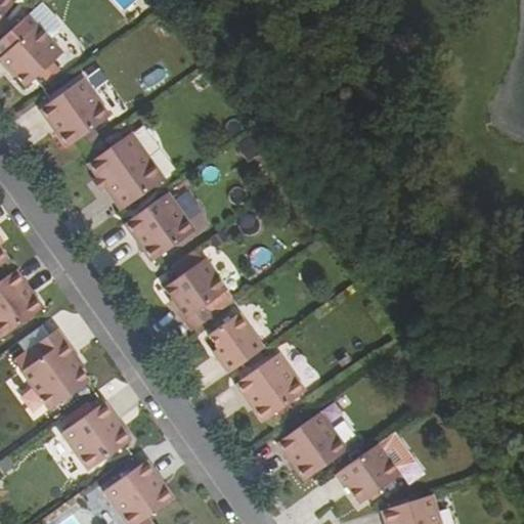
[(0,0),(0,17),(14,1),(12,0),(0,0)]
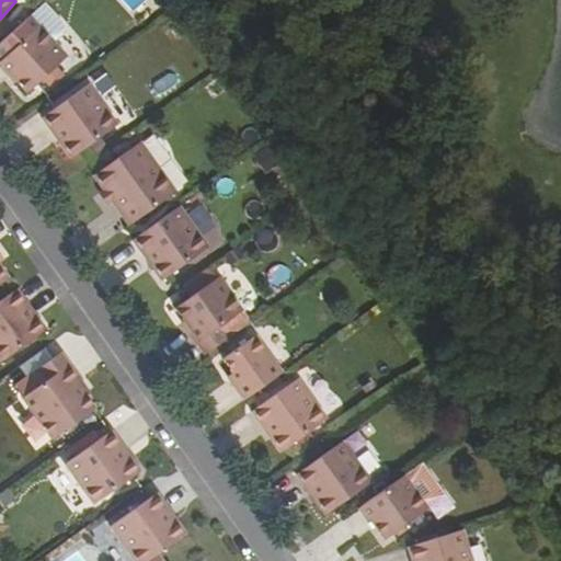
[(11,76),(26,93),(66,57),(38,26),(30,16),(10,34),(0,43),(0,67),(9,77),(11,76)]
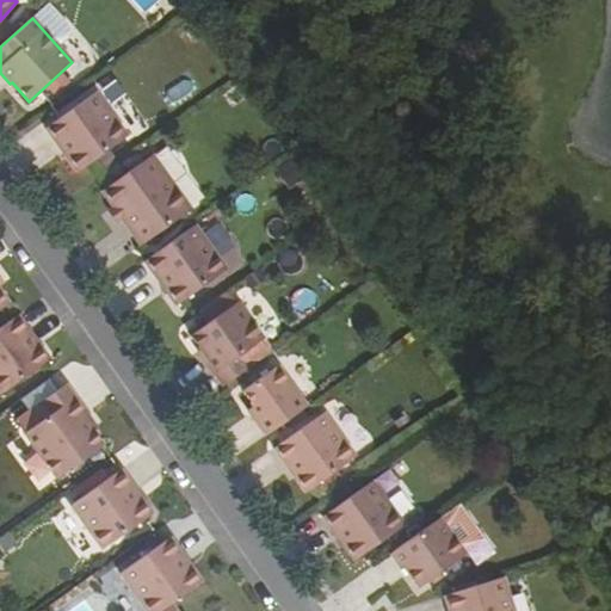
[(94,92),(44,129),(76,173),(127,136),(94,92)]
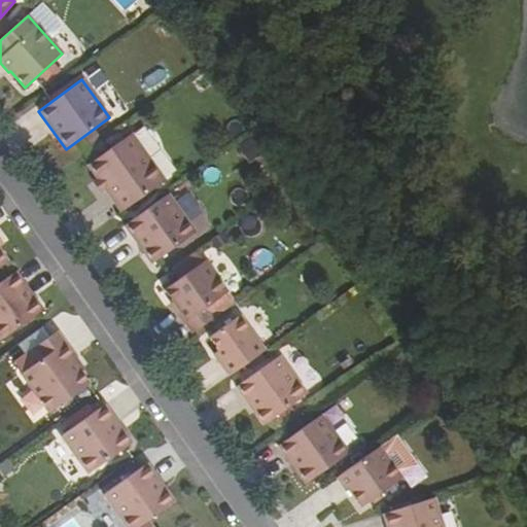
[(132,134),(89,166),(121,212),(165,180),(132,134)]
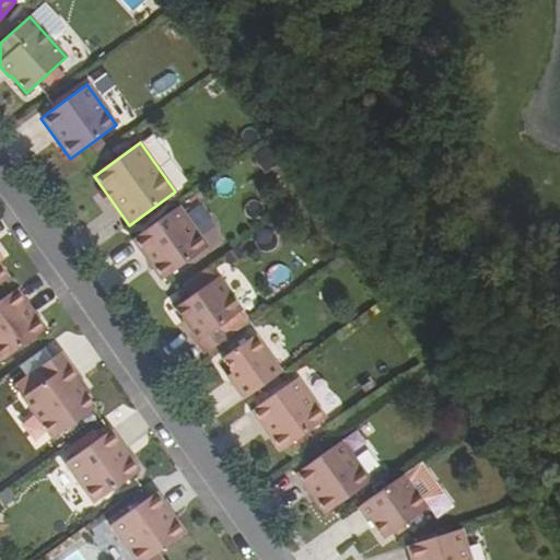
[(209,246),(179,206),(133,238),(162,279),(209,246)]
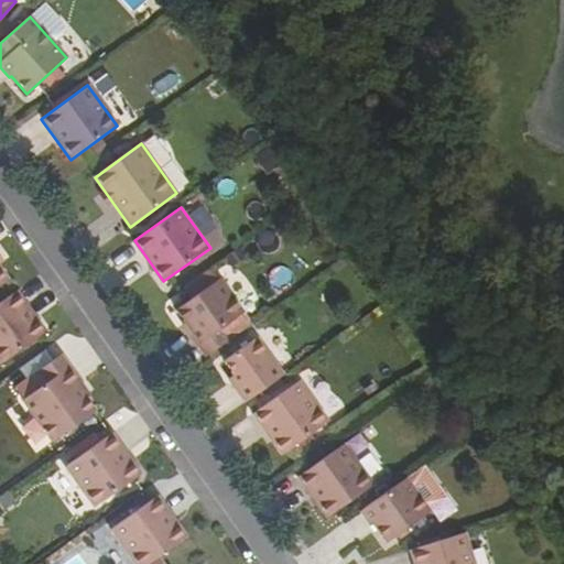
[(0,285),(10,279),(0,264),(0,285)]
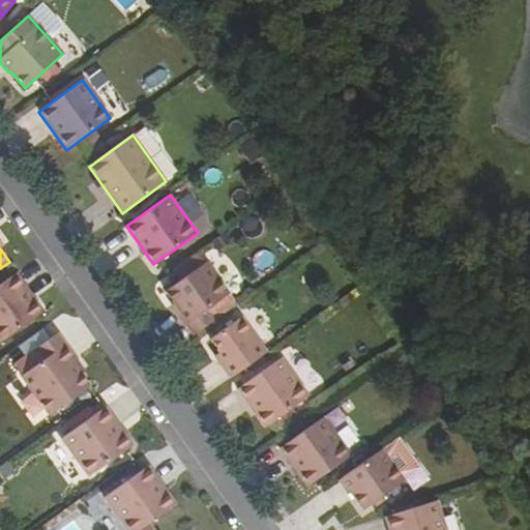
[(177,311),(195,334),(217,318),(210,307),(230,293),(207,262),(167,291),(179,308),(177,311)]
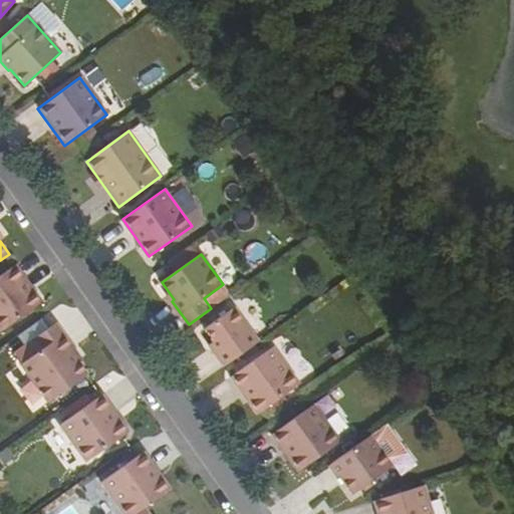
[(43,301),(16,265),(0,275),(0,329),(1,332),(43,301)]
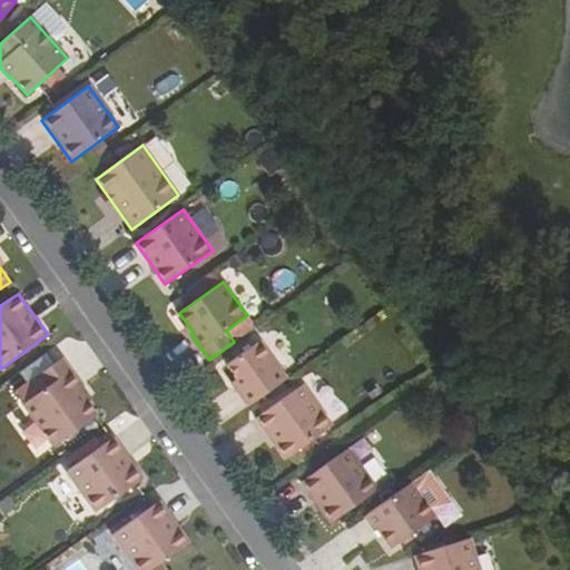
[(232,383),(248,406),(287,379),(261,342),(227,365),(238,379),(232,383)]
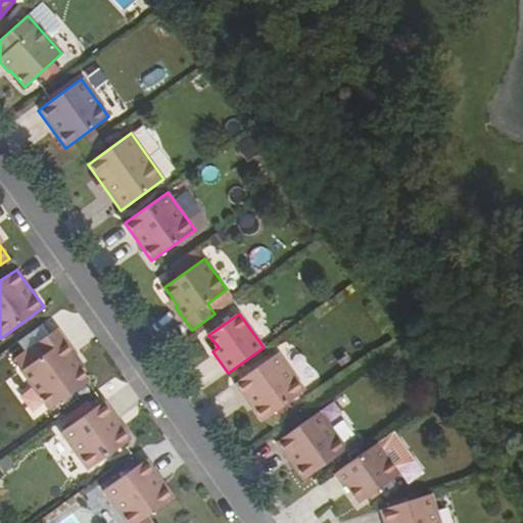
[(44,354),(22,370),(50,409),(90,379),(73,354),(76,352),(58,328),(36,343),(44,354)]
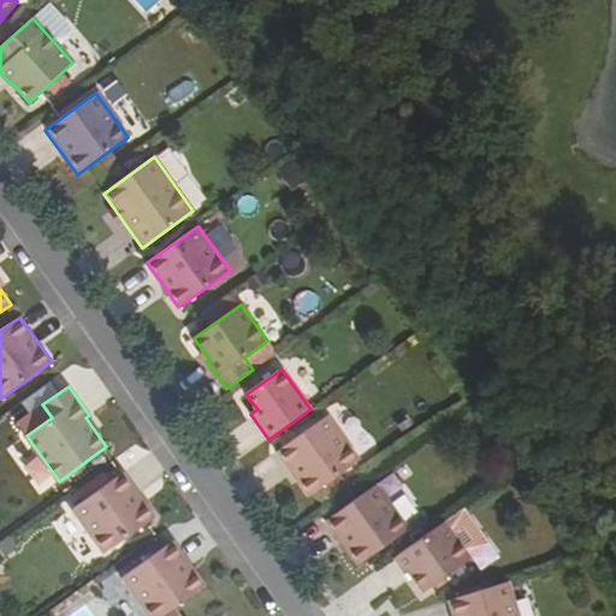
[(360,460),(327,415),(277,452),(308,496),(360,460)]
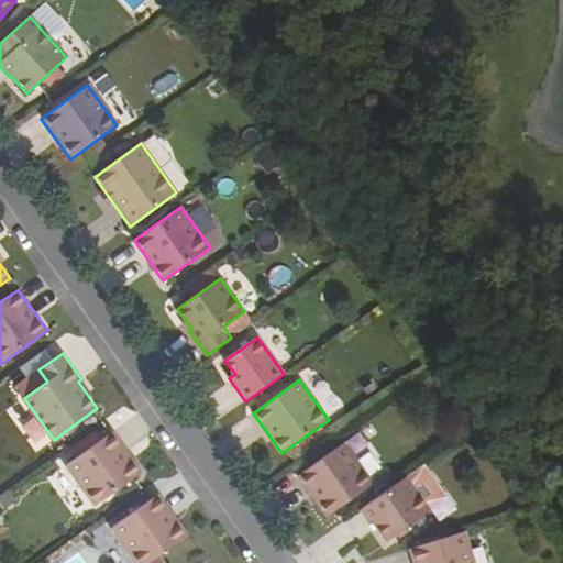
[(142,472),(111,432),(66,465),(95,506),(142,472)]
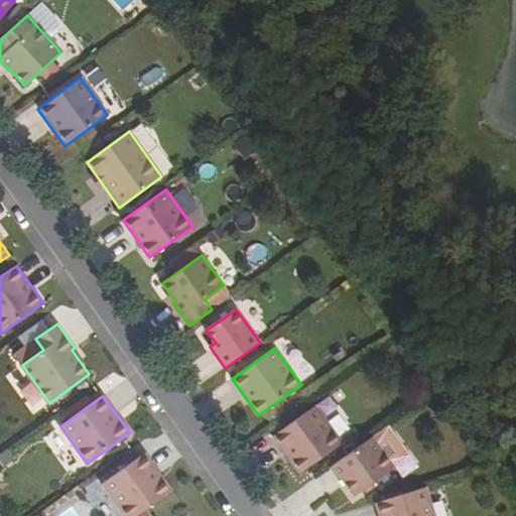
[(343,442),(315,405),(272,436),(299,474),(343,442)]
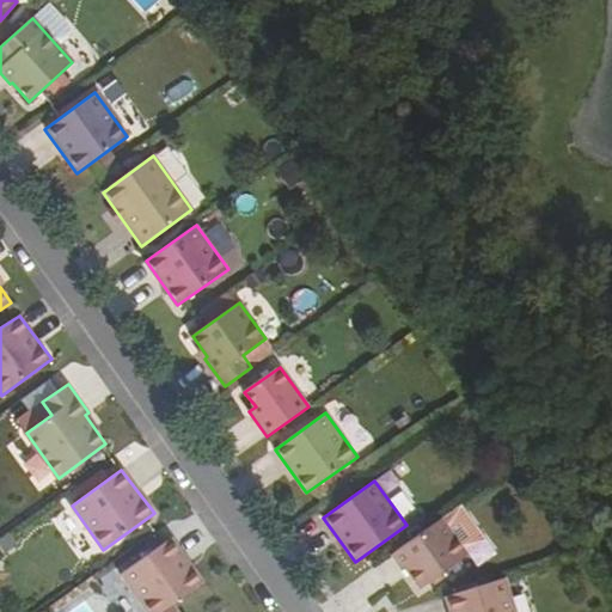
[(441,519),(392,554),(403,570),(405,568),(420,588),(466,555),(441,519)]
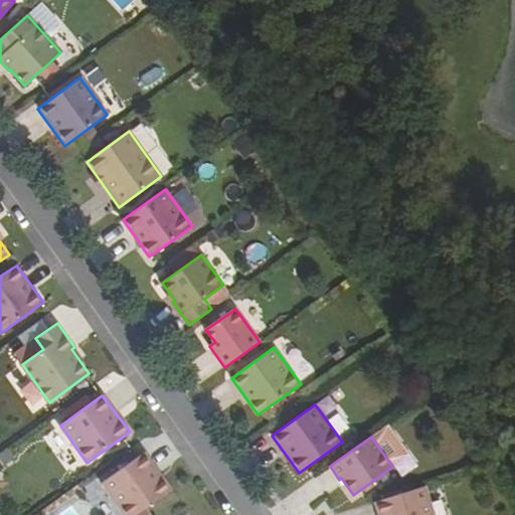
[(135,514),(171,490),(144,453),(102,484),(125,514),(135,514)]
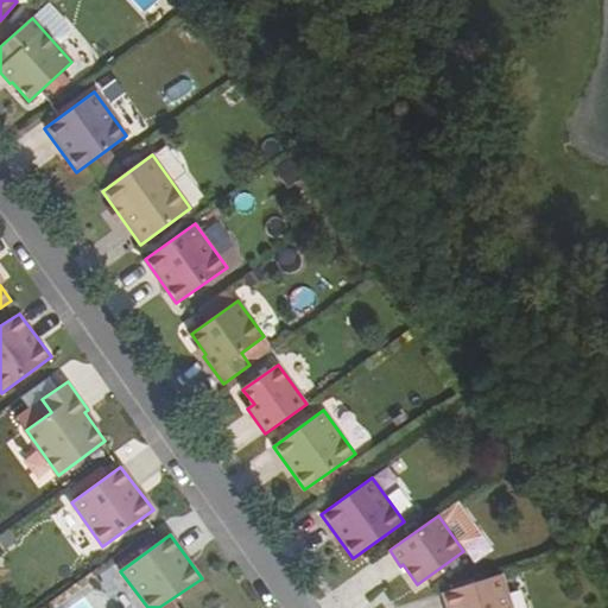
[(512,607),(502,575),(443,593),(448,607),(512,607)]
